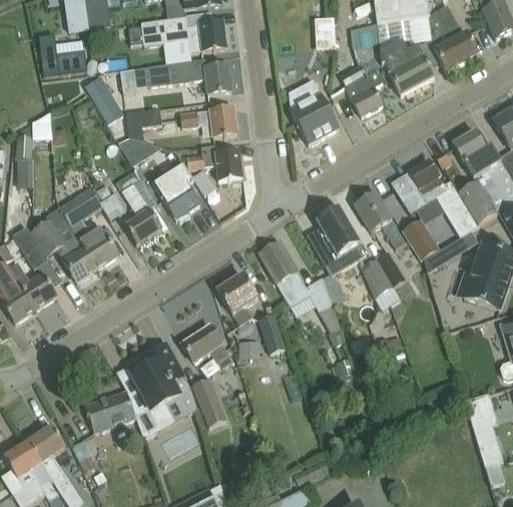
[(84,0),(88,28),(110,26),(106,0),(84,0)]
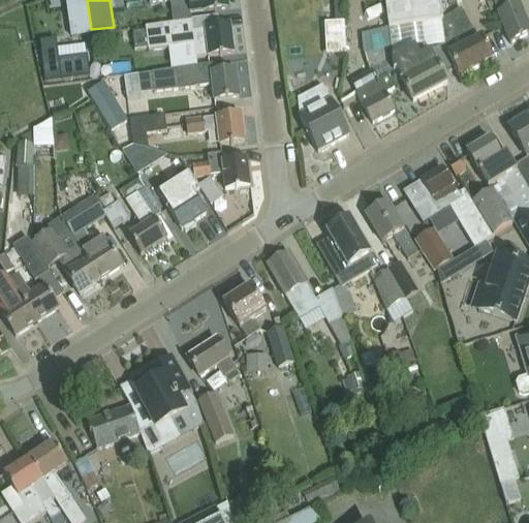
[(188,0),(189,8),(203,7),(214,6),(214,7),(217,7),(217,6),(227,4),(227,0),(188,0)]
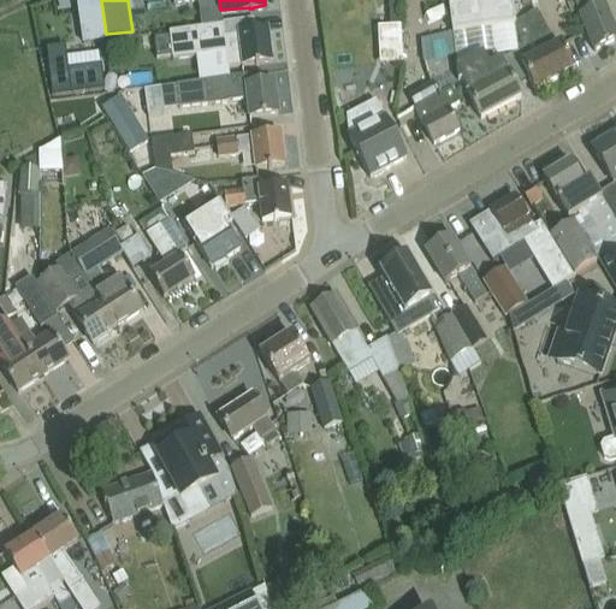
[(449,0),(449,1),(452,19),(452,25),(490,21),(490,22),(515,18),(511,0),(449,0)]
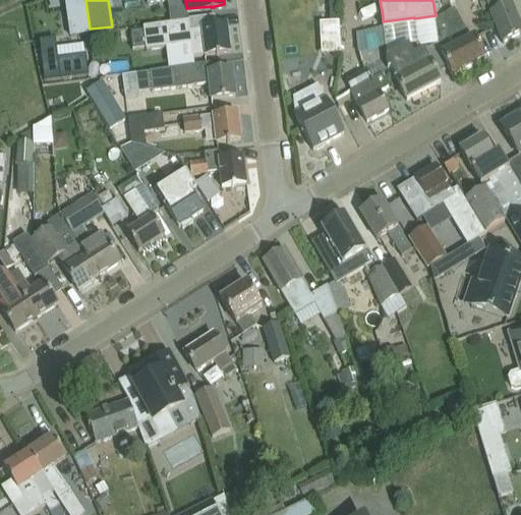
[(487,0),(491,8),(487,10),(502,39),(520,29),(520,23),(509,0),(507,0),(500,4),(498,0),(487,0)]
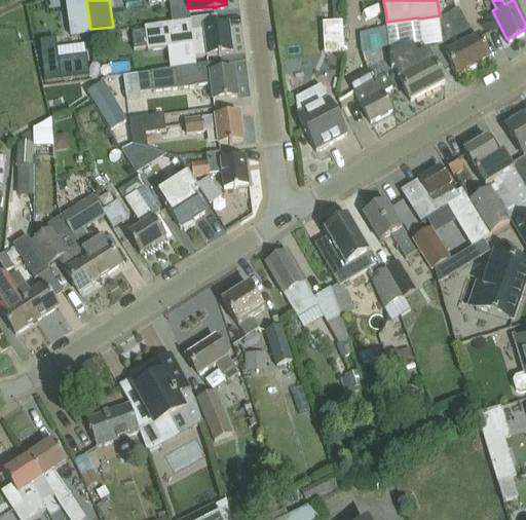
[(444,33),(443,34),(445,47),(446,50),(445,51),(456,72),(490,54),(479,34),(477,35),(468,20),(466,20),(458,4),(441,12),(444,33)]
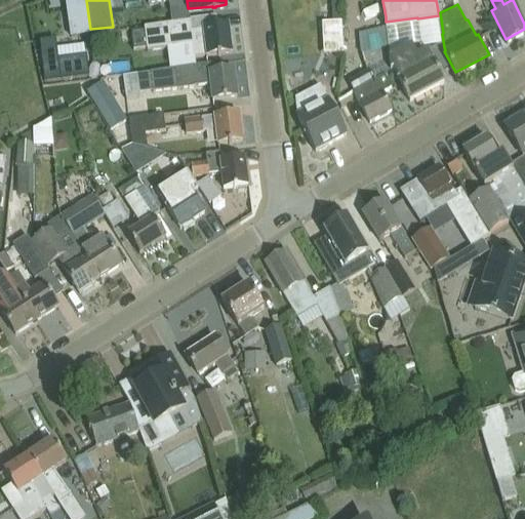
[(146,46),(193,41),(194,54),(220,51),(220,50),(232,48),(228,21),(203,24),(203,26),(192,27),(190,16),(143,22),(144,26),(146,43),(146,46)]
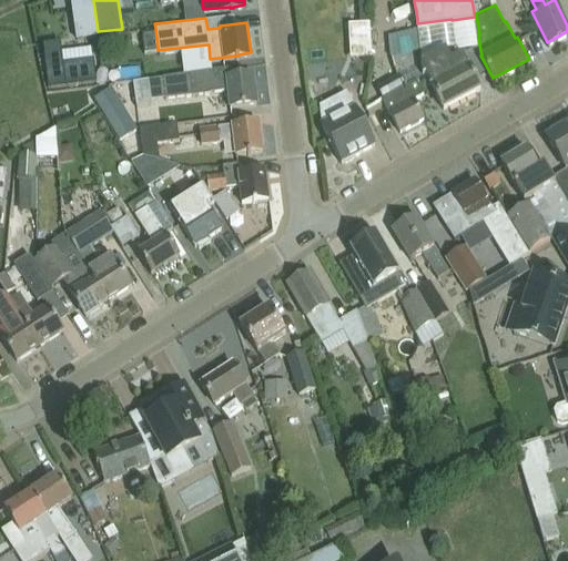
[(368,19),(354,20),(354,33),(369,32),(368,19)]
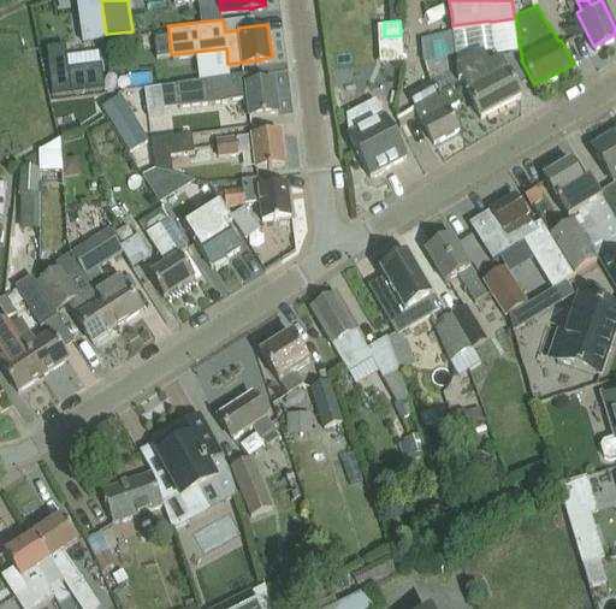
[(169,30),(154,33),(157,53),(171,51),(169,30)]
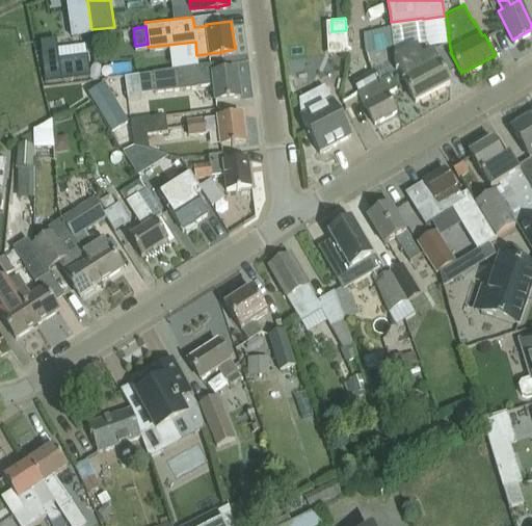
[(36,38),(42,80),(87,74),(84,53),(55,57),(53,36),(36,38)]
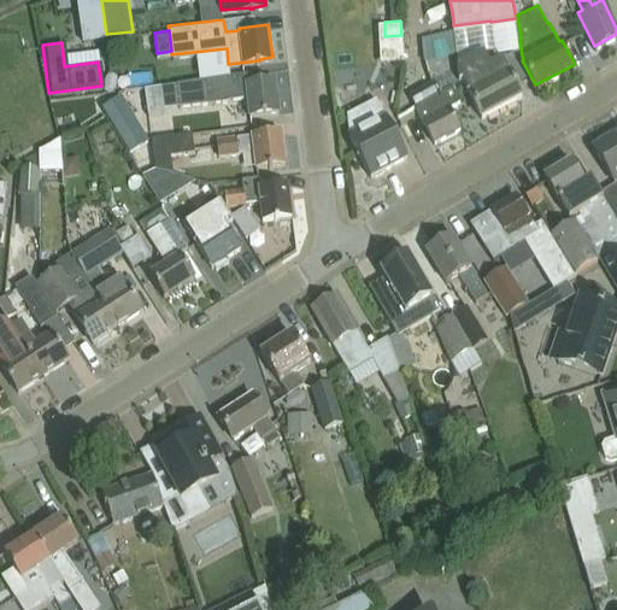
[(500,53),(489,59),(483,47),(457,63),(458,80),(462,77),(481,115),(522,93),(500,53)]
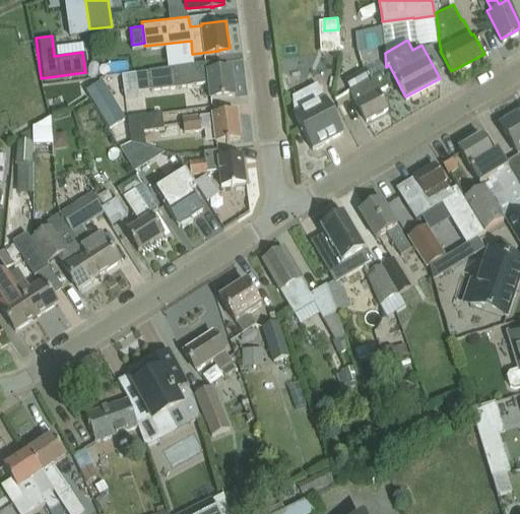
[(366,117),(388,106),(378,87),(388,82),(381,71),(385,69),(378,44),(359,50),(367,78),(350,86),(366,117)]
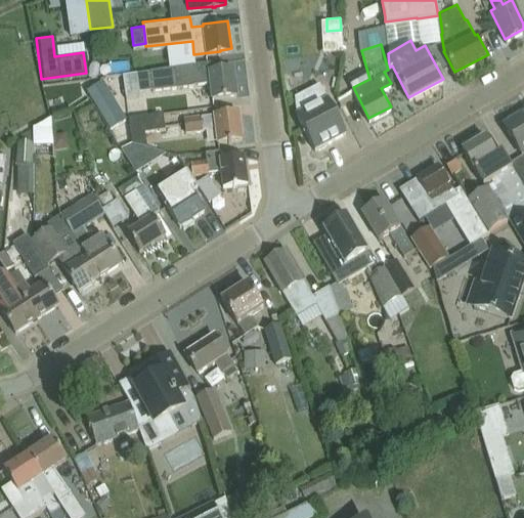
[(174,63),(150,67),(153,86),(177,83),(177,85),(193,82),(210,80),(212,95),(236,92),(233,65),(224,66),(223,58),(174,63)]
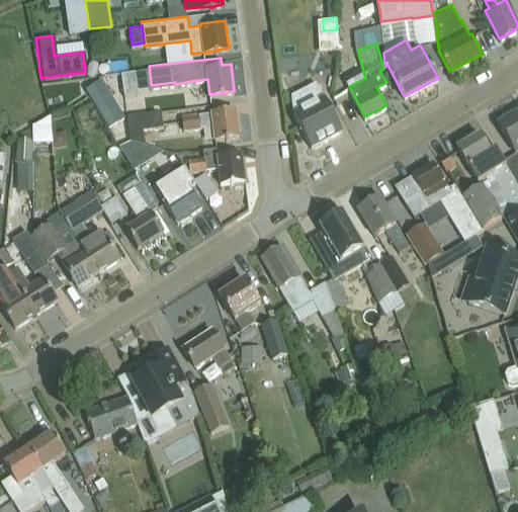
[(122,69),(120,69),(123,92),(124,92),(138,90),(138,87),(135,68),(122,69)]
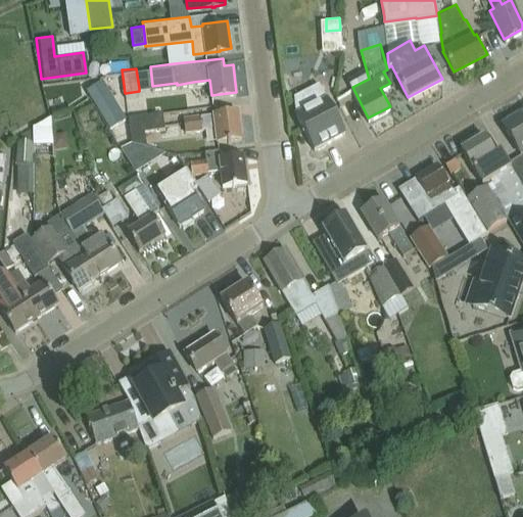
[(102,78),(87,87),(109,125),(125,115),(102,78)]
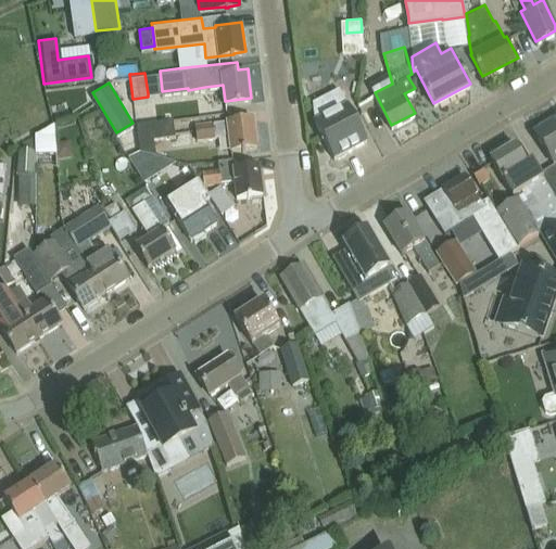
[(369,137),(351,104),(348,99),(346,99),(339,86),(313,100),(314,118),(326,141),(335,156),(369,137)]
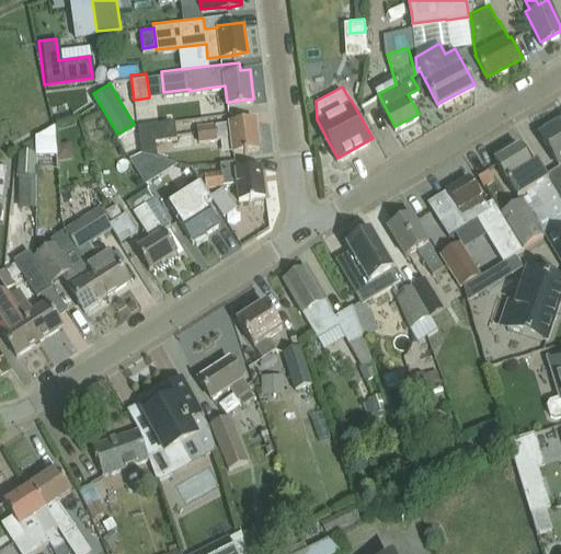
[(248,148),(259,146),(255,116),(197,124),(199,138),(218,136),(217,135),(230,133),(232,151),(248,149),(248,148)]
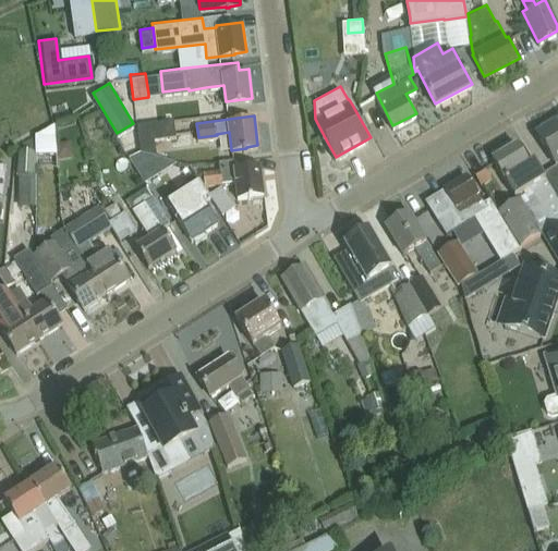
[(543,170),(557,196),(557,117),(555,119),(550,115),(540,123),(540,127),(536,130),(556,161),(543,170)]
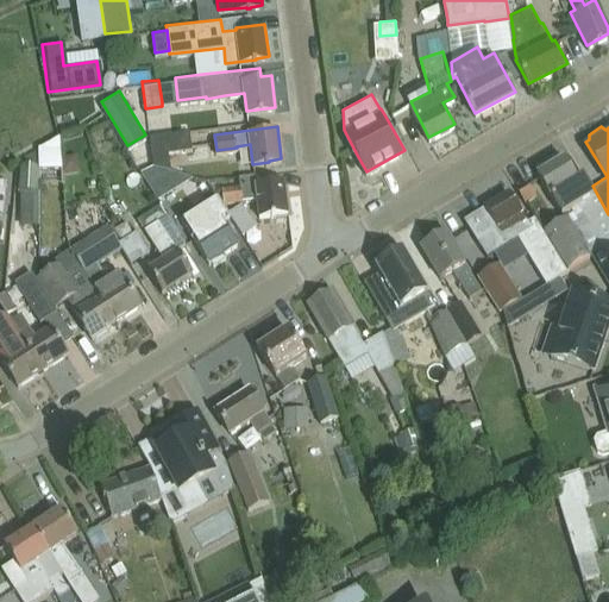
[(171,165),(168,149),(193,145),(190,127),(149,132),(152,161),(171,165)]
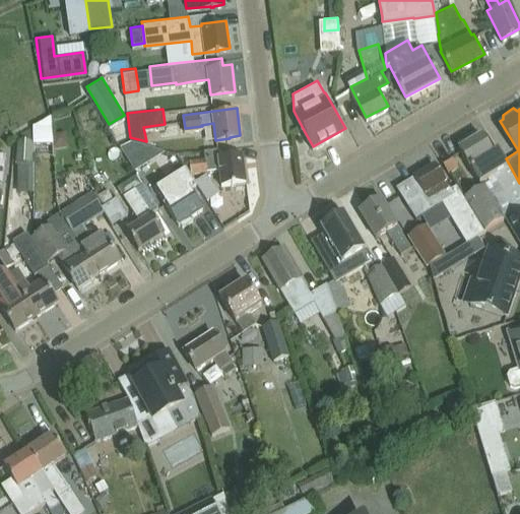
[(37,120),(34,122),(34,137),(34,139),(52,139),(50,113),(37,120)]
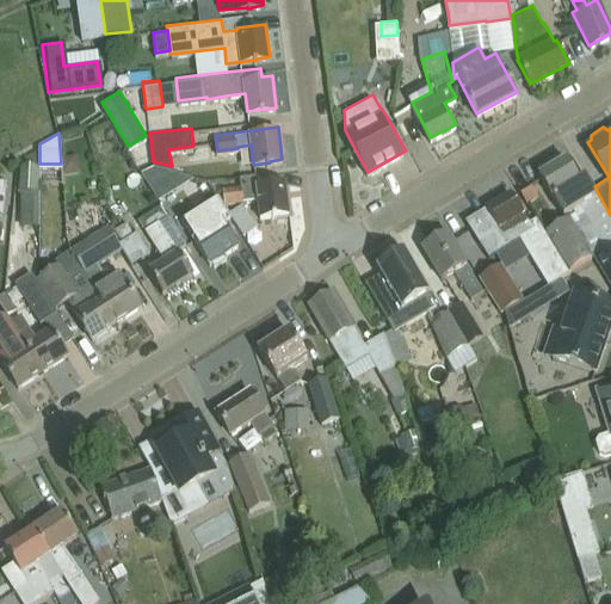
[(565,155),(538,171),(557,202),(563,213),(579,204),(590,222),(576,230),(568,216),(560,221),(547,229),(569,266),(610,240),(610,215),(594,186),(585,171),(578,176),(565,155)]
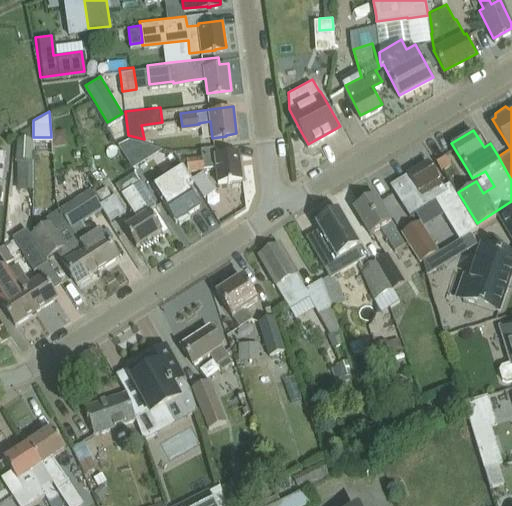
[(16,135),(15,156),(17,156),(17,185),(33,185),(33,137),(33,135),(16,135)]
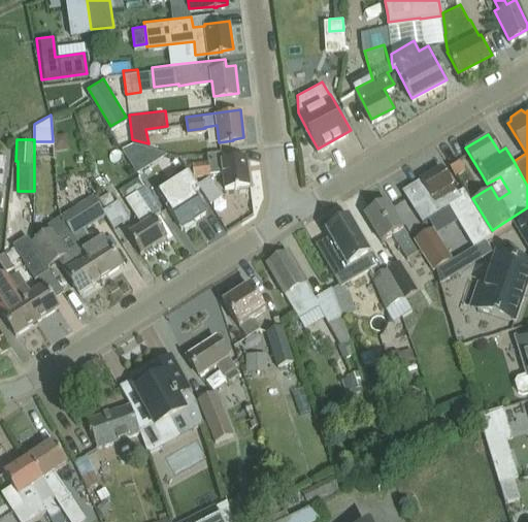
[(132,141),(123,147),(124,149),(134,166),(161,150),(132,141)]
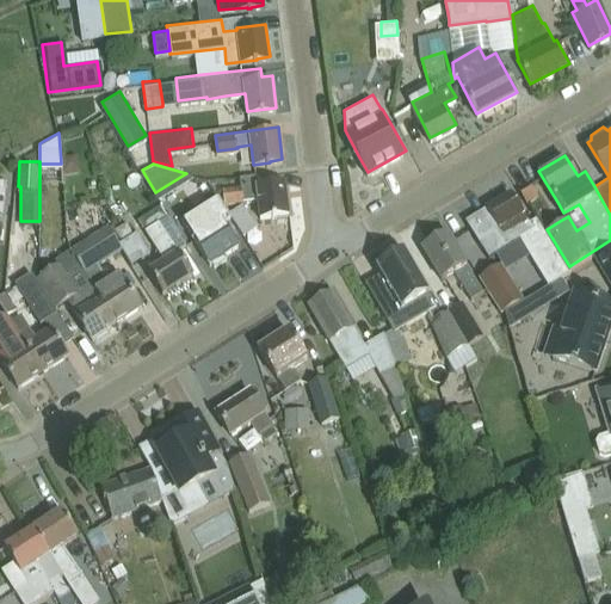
[(303,171),(308,198),(318,196),(312,168),(303,171)]
